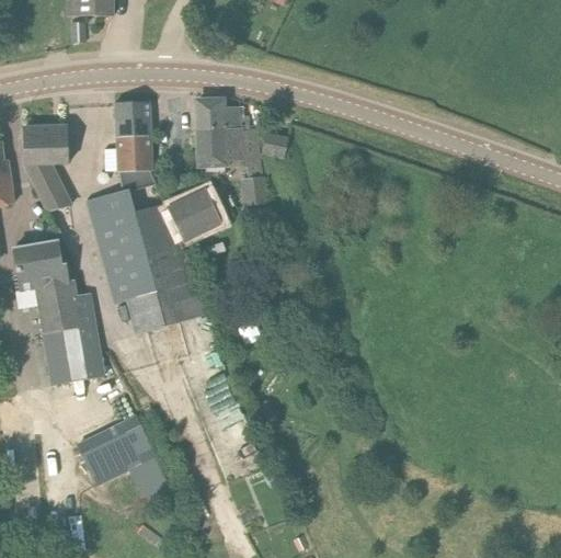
[(113,14),(112,0),(67,0),(67,14),(113,14)]
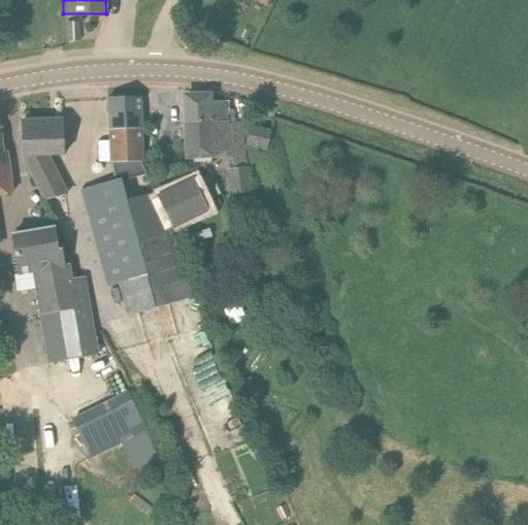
[(78,19),(67,20),(68,40),(79,39),(78,19)]
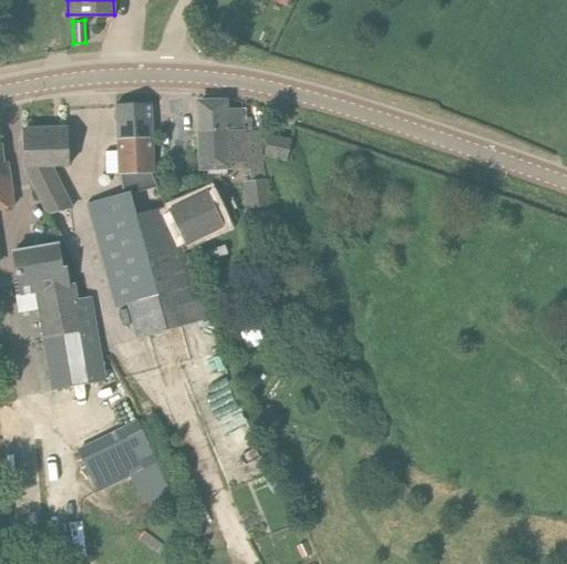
[(199,130),(256,127),(255,111),(241,111),(241,106),(226,108),(225,99),(198,100),(199,130)]
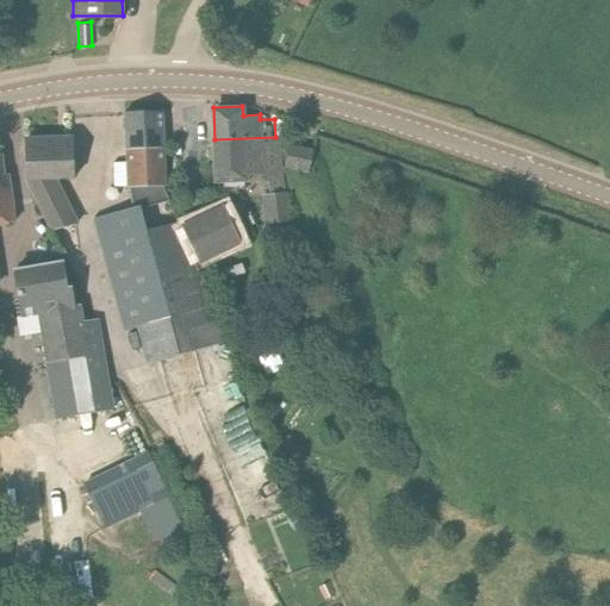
[(125,110),(125,148),(162,147),(161,108),(125,110)]
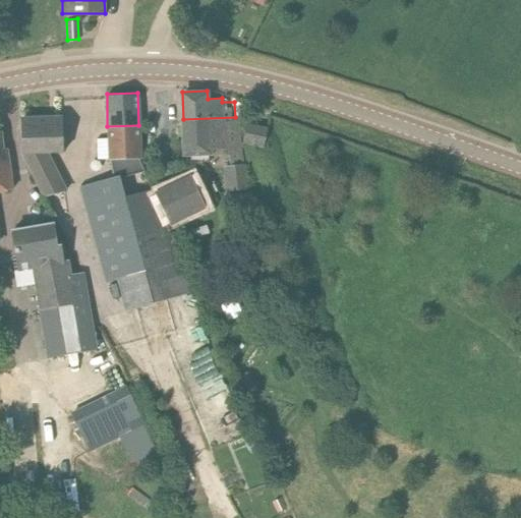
[(63,151),(63,136),(62,116),(21,118),(21,151),(44,194),(67,188),(49,151),(63,151)]
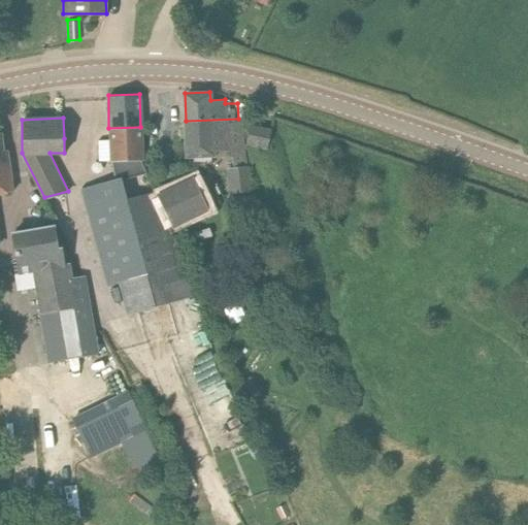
[(239,150),(238,124),(238,119),(186,121),(188,155),(208,154),(215,154),(215,151),(230,150),(233,166),(226,166),(230,193),(252,190),(249,164),(246,164),(242,165),(239,150)]
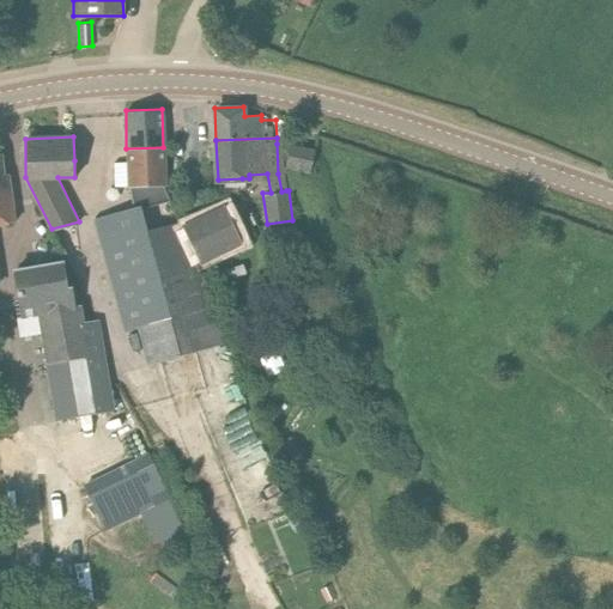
[(309,174),(314,151),(290,145),(285,169),(309,174)]
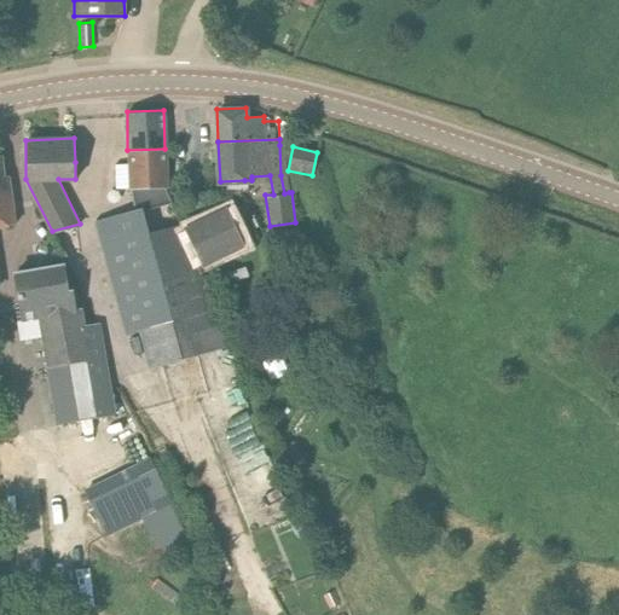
[(165,186),(165,149),(127,150),(128,187),(129,187),(165,186)]
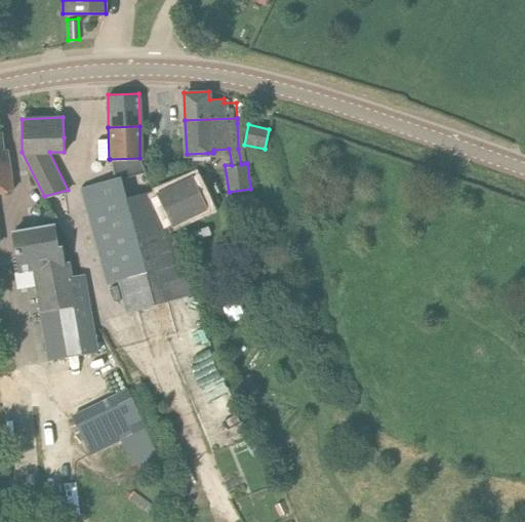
[(0,191),(11,190),(6,150),(4,150),(3,151),(0,150),(0,191)]
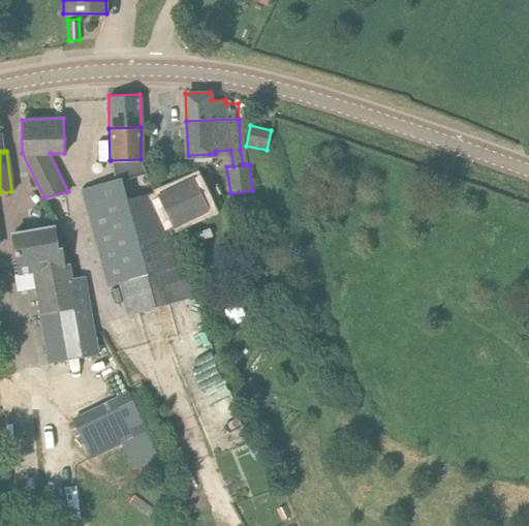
[(198,295),(173,227),(159,191),(157,191),(127,198),(122,180),(148,173),(141,159),(111,160),(116,178),(81,187),(107,284),(118,282),(127,314),(198,295)]
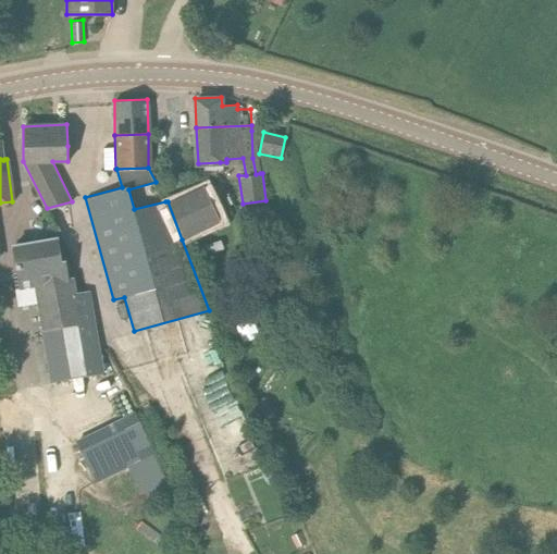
[(168,201),(182,239),(220,222),(205,186),(203,184),(169,200),(168,201)]
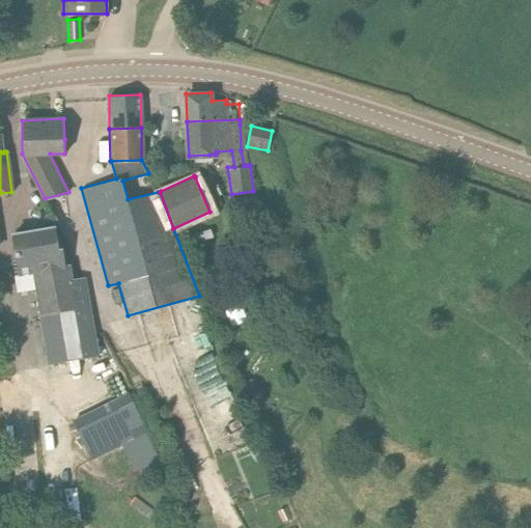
[(19,273),(33,271),(64,265),(61,248),(57,249),(54,226),(11,233),(19,273)]
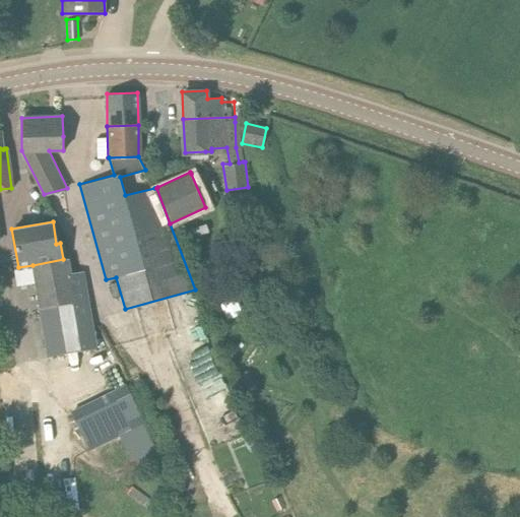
[(67,258),(63,259),(33,265),(48,353),(96,345),(82,270),(70,272),(67,258)]
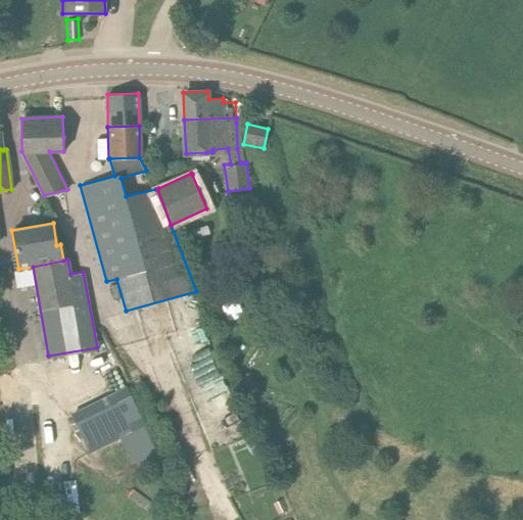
[(256,385),(248,371),(242,376),(250,389),(256,385)]
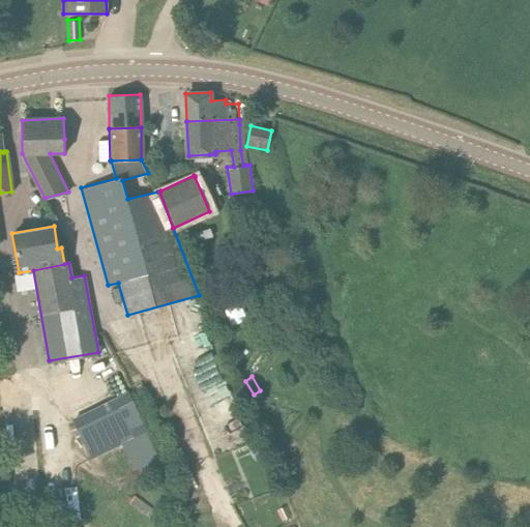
[(72,418),(92,458),(147,430),(128,391),(72,418)]
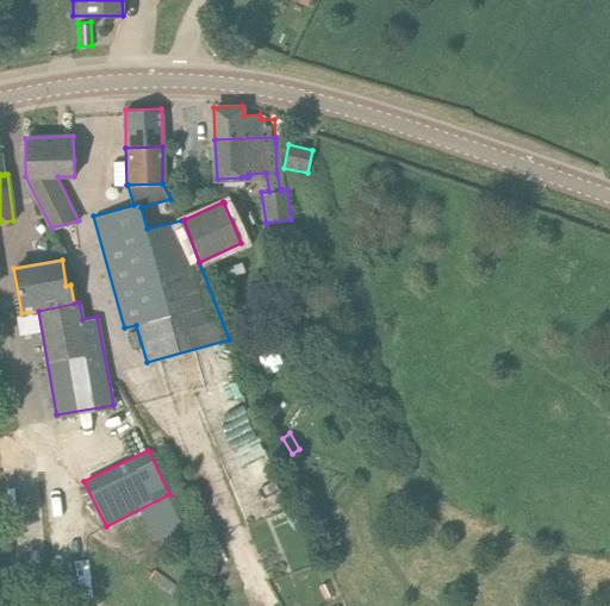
[(284,513),(290,524),(300,519),(296,507),(284,513)]
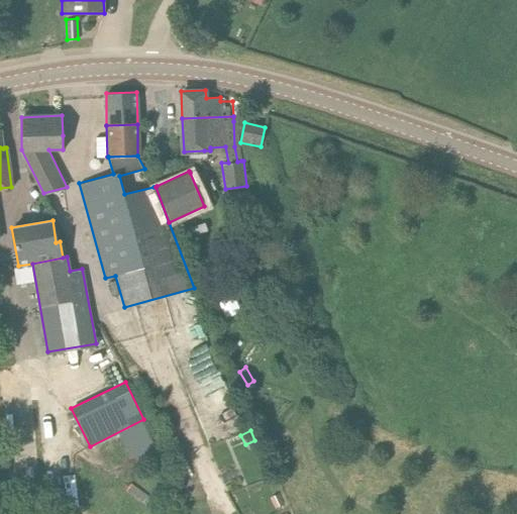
[(261,468),(264,478),(273,475),(270,466),(261,468)]
